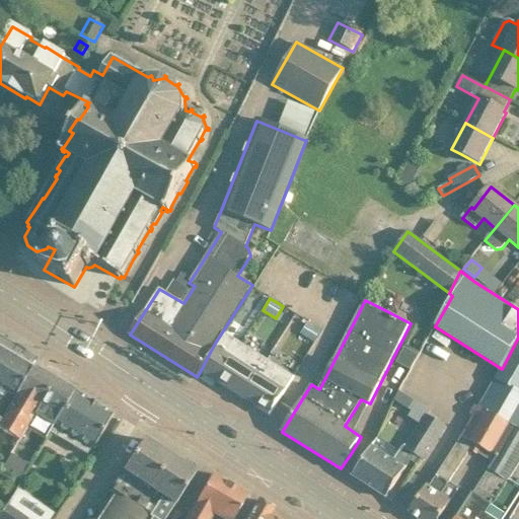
[(320,330),(307,322),(300,334),(313,342),(320,330)]
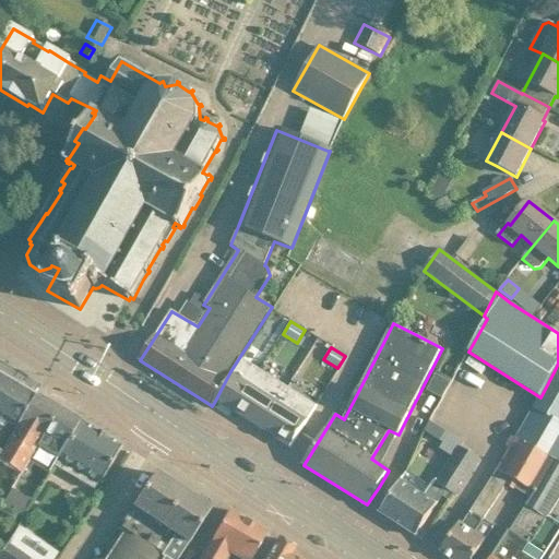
[(232,375),(215,401),(233,412),(260,370),(241,358),(232,375)]
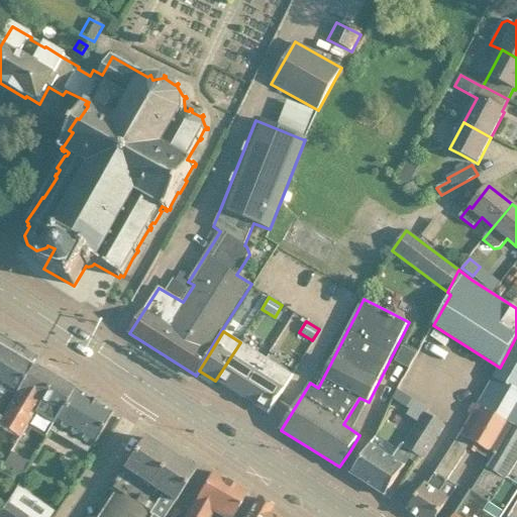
[(473,444),(490,454),(516,401),(516,335),(514,340),(500,368),(499,369),(461,437),(460,437),(427,488),(424,486),(407,512),(415,516),(437,516),(448,502),(447,501),(455,489),(446,484),(473,444)]
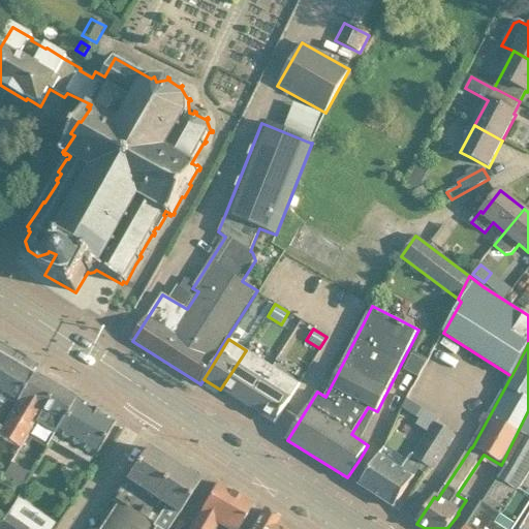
[(0,430),(33,377),(32,376),(36,370),(38,367),(0,344),(0,430)]
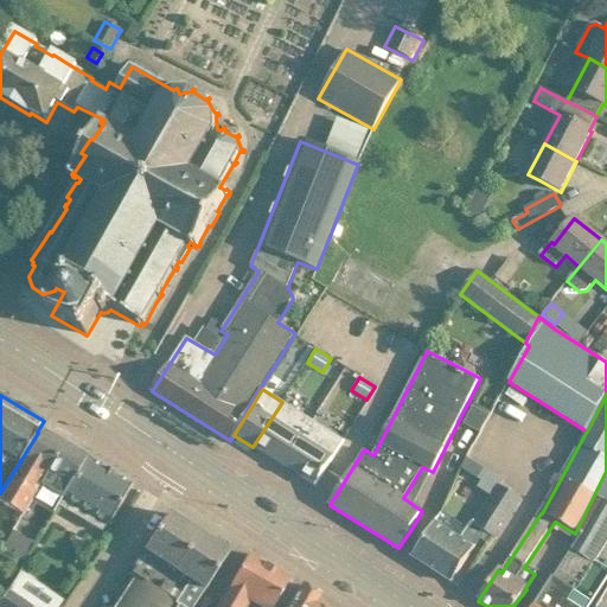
[(282,402),(253,447),(283,466),(312,421),(282,402)]
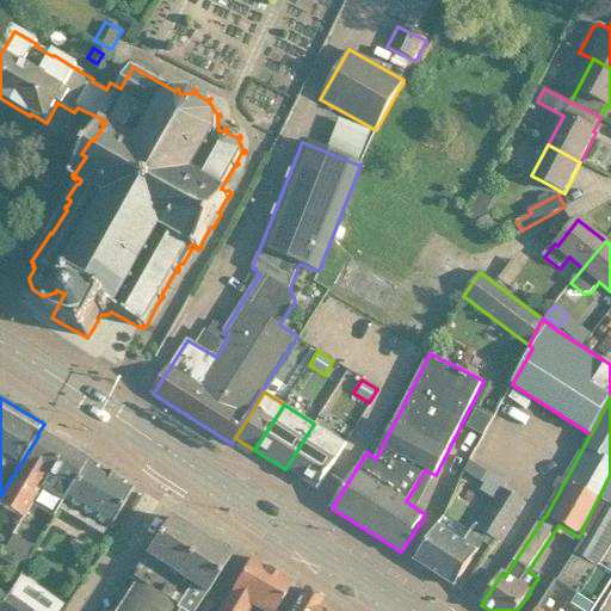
[(314,424),(285,469),(318,489),(335,461),(346,444),(314,424)]
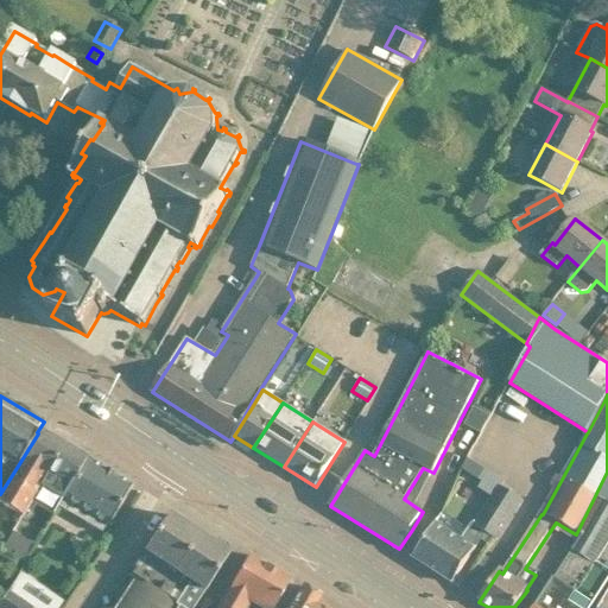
[(6,531),(11,533),(12,534),(30,504),(62,453),(64,448),(38,434),(0,494),(0,521),(8,526),(6,531)]
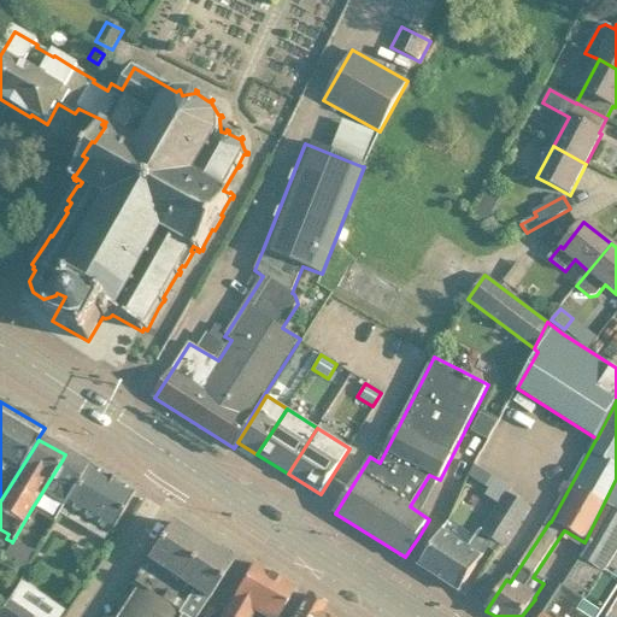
[(30,511),(52,524),(87,466),(86,466),(84,468),(80,465),(78,469),(63,459),(30,511)]
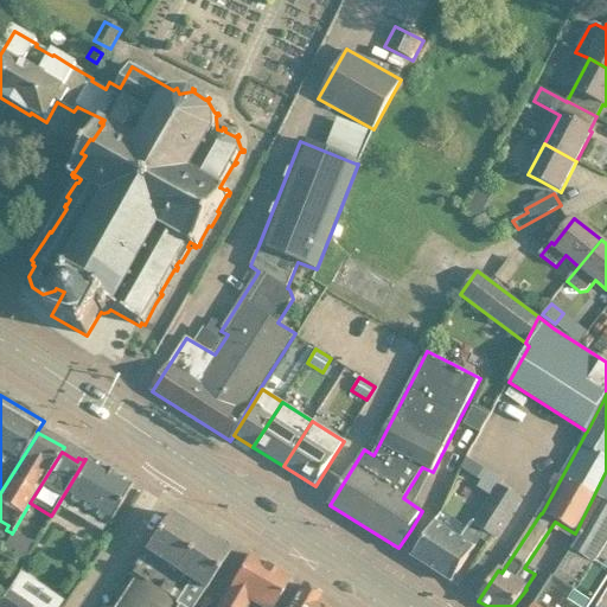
[(85,459),(57,506),(66,512),(71,503),(89,513),(84,523),(101,532),(107,524),(109,525),(132,486),(85,459)]
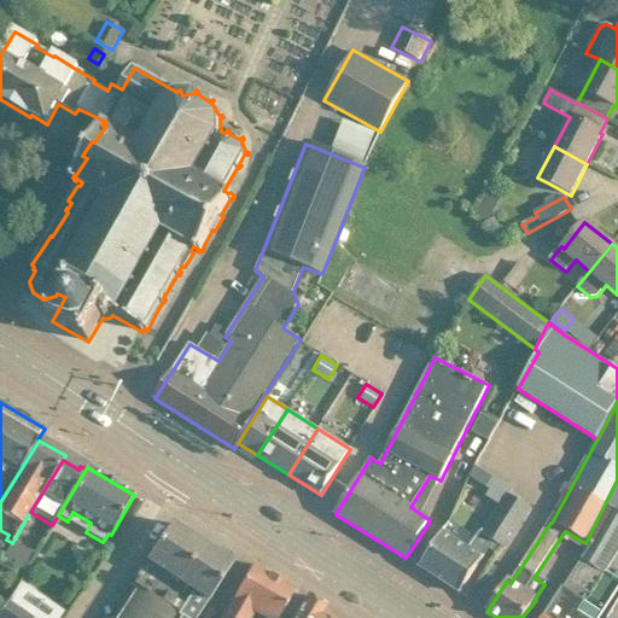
[(543,617),(599,617),(617,589),(617,579),(606,572),(612,561),(617,552),(617,479),(586,543),(590,546),(543,617)]
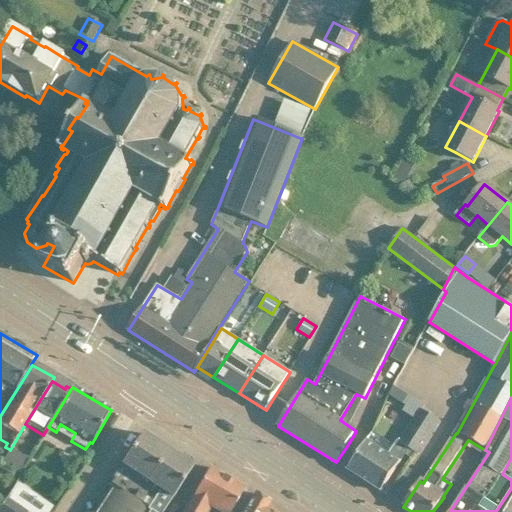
[(367,440),(347,470),(381,492),(405,454),(409,457),(414,450),(419,454),(440,422),(422,410),(402,442),(398,440),(394,445),(372,431),(367,440)]
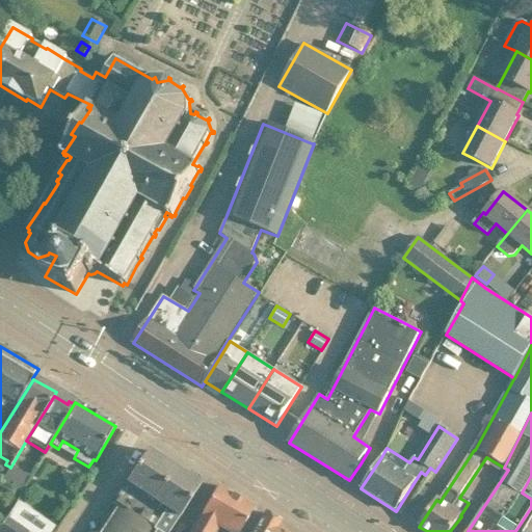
[(101,531),(169,531),(200,486),(174,469),(148,451),(112,505),(117,508),(101,531)]
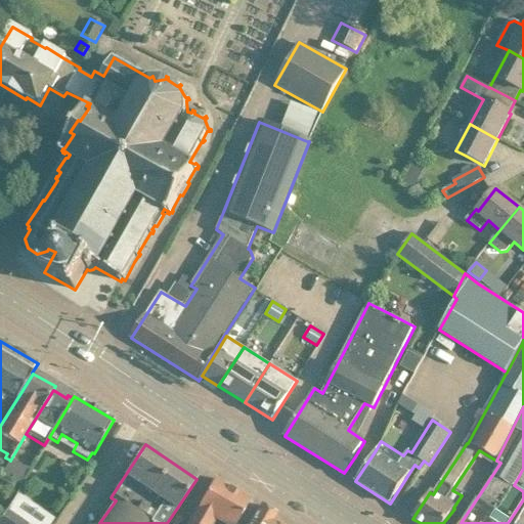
[(1,474),(20,485),(28,472),(9,462),(10,461),(9,460),(1,474)]
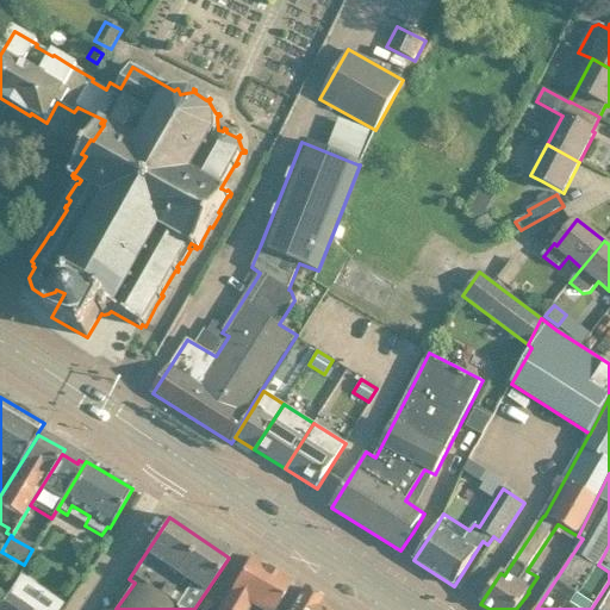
[(248,609),(250,607),(248,605),(249,603),(261,609),(274,609),(291,582),(250,558),(238,578),(219,609),(248,609)]
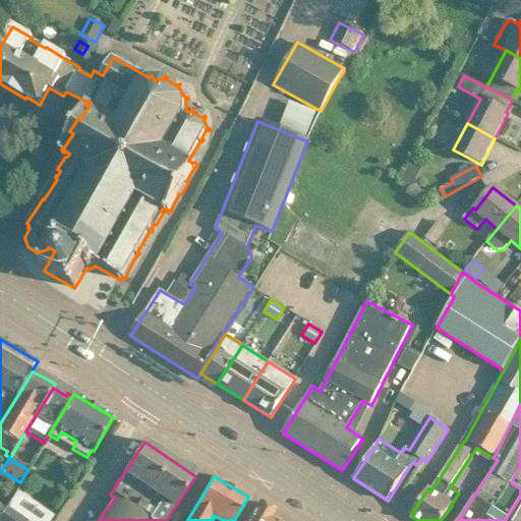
[(15,493),(5,509),(23,520),(35,505),(15,493)]
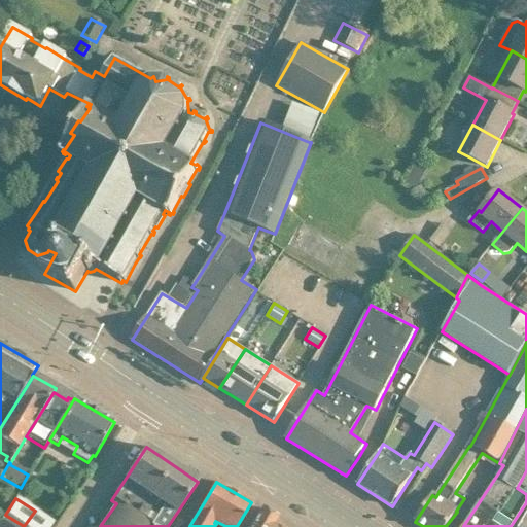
[(278,526),(274,525),(278,518),(262,508),(251,526),(278,526)]
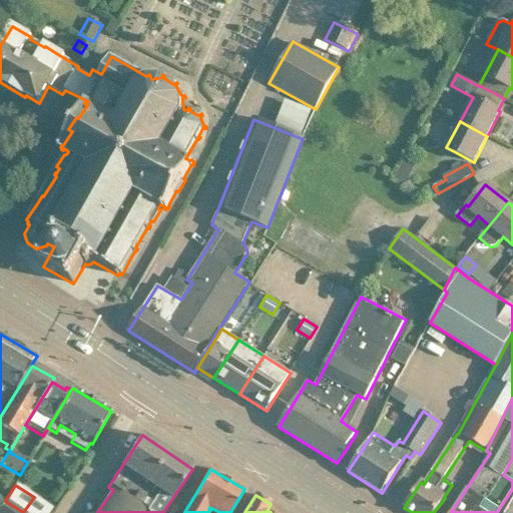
[(5,501),(0,508),(0,512),(24,512),(23,512),(5,501)]
